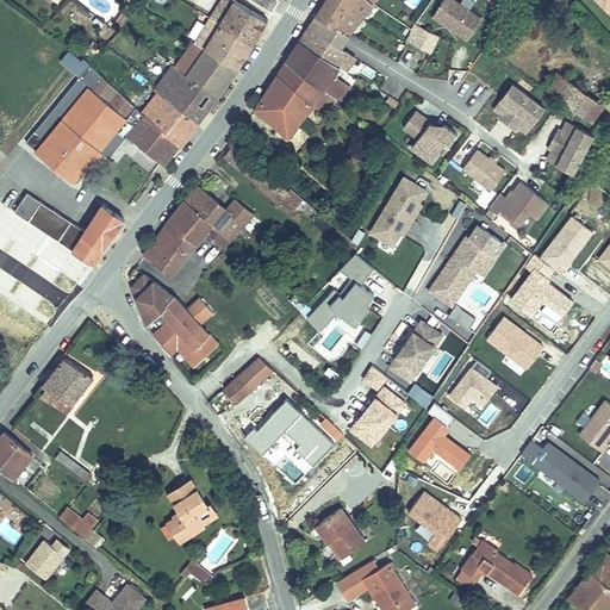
[(35,0),(51,11),(58,0),(35,0)]
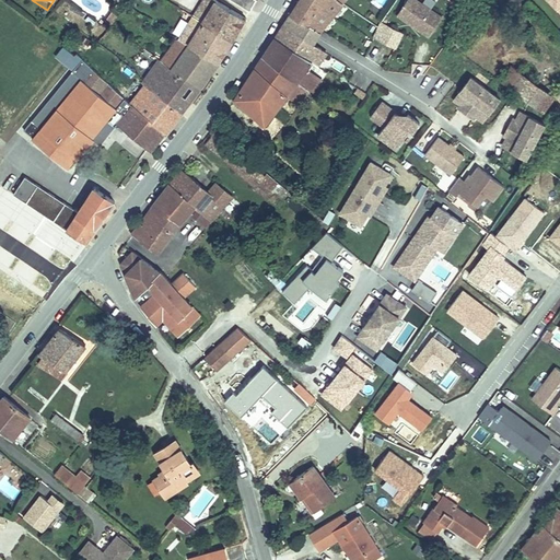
[(183,22),(222,47),(238,21),(203,0),(196,0),(185,18),(183,22)]
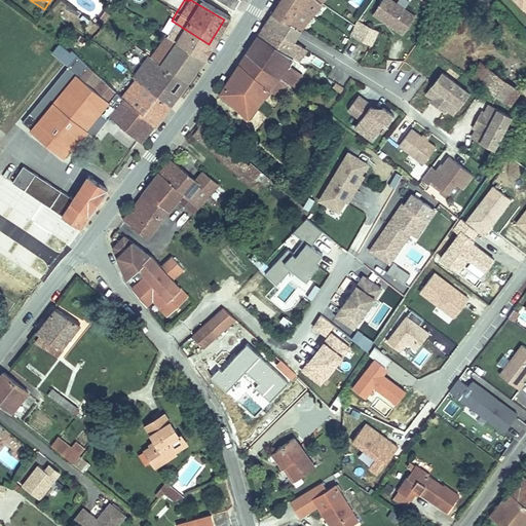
[(200,0),(227,15),(233,3),(227,0),(200,0)]
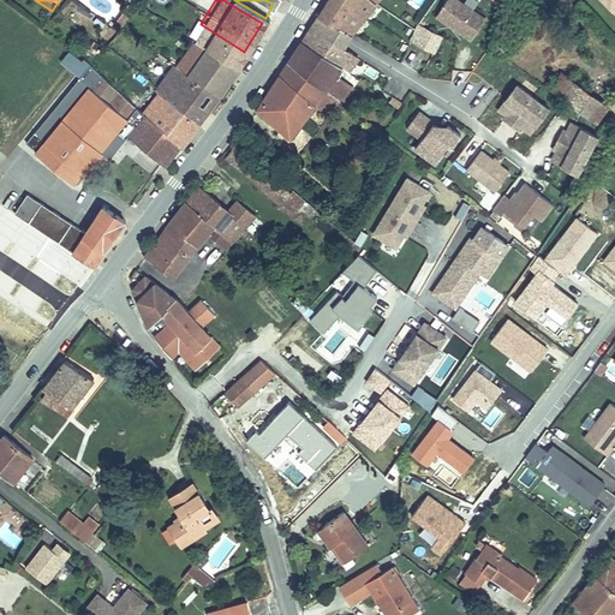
[(372,10),(360,0),(326,0),(322,5),(298,42),(341,73),(353,60),(339,51),(350,35),(372,10)]
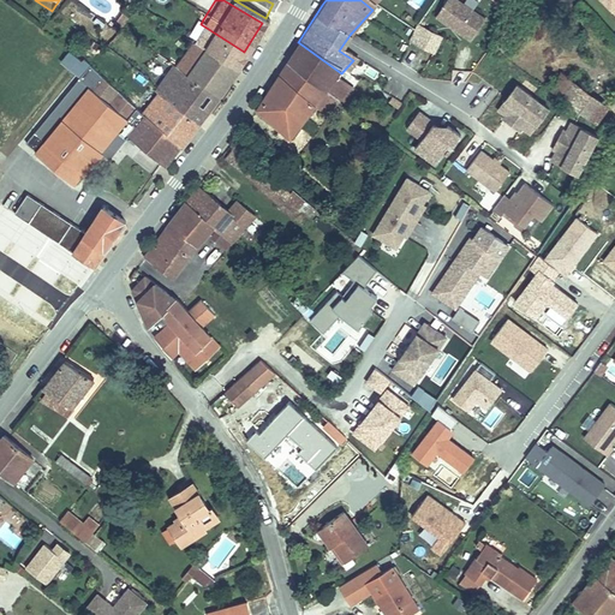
[(360,0),(372,10),(381,0),(360,0)]
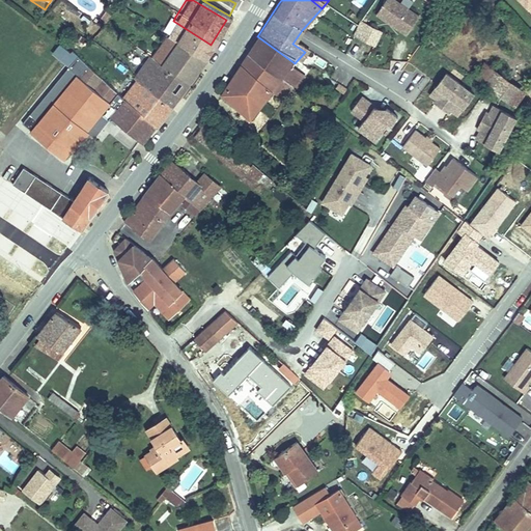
[(421,14),(400,0),(385,0),(375,15),(408,35),(421,14)]
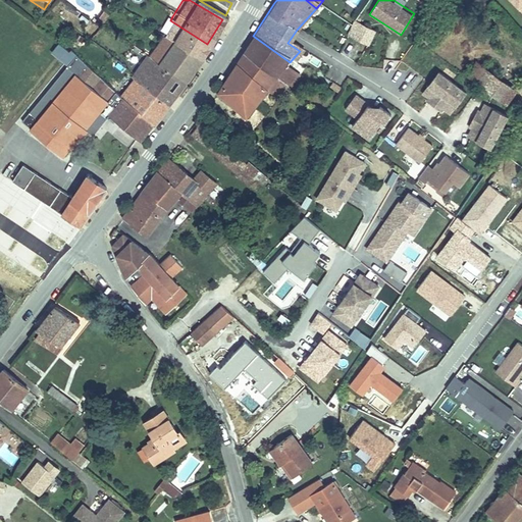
[(348,34),(367,47),(376,33),(356,19),(351,29),(348,34)]
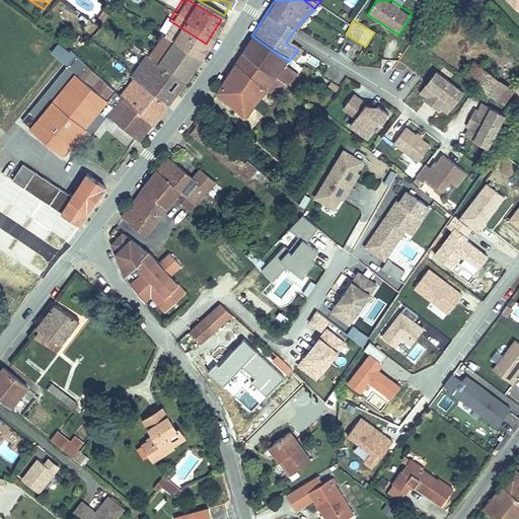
[(206,44),(169,20),(156,42),(192,64),(206,44)]
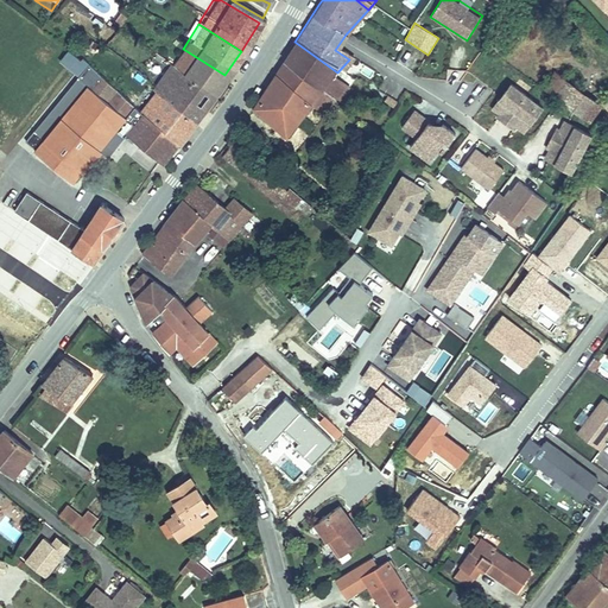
[(292,45),(278,67),(315,93),(330,69),(292,45)]
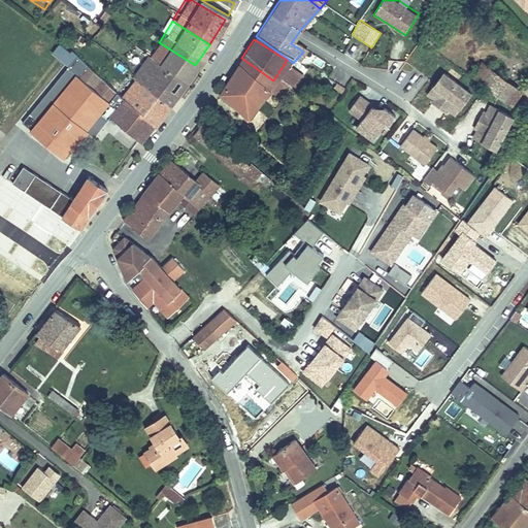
[(156,40),(142,60),(156,71),(153,75),(176,92),(195,65),(159,42),(156,40)]
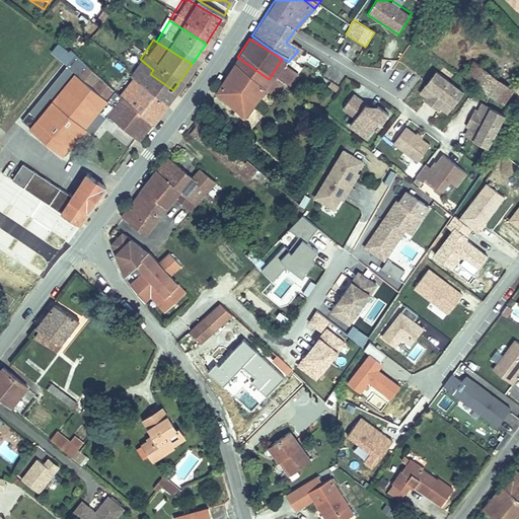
[(140,59),(138,58),(123,78),(128,85),(158,110),(173,90),(150,74),(153,70),(140,59)]
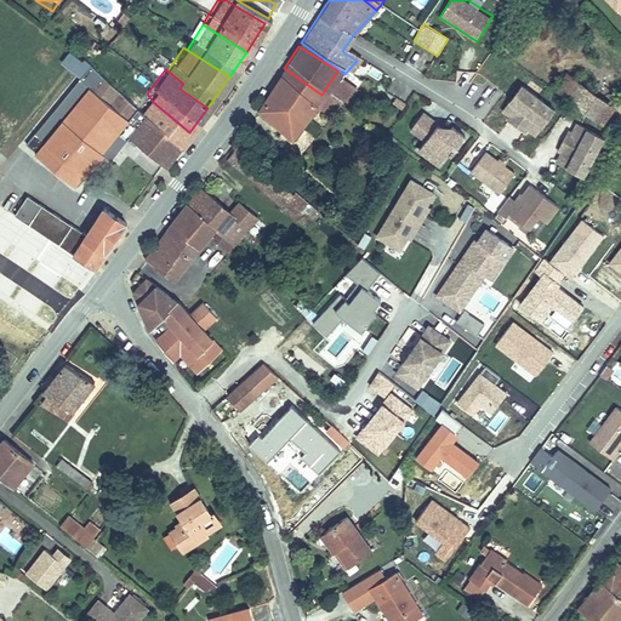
[(317,100),(280,74),(254,114),(289,140),(317,100)]
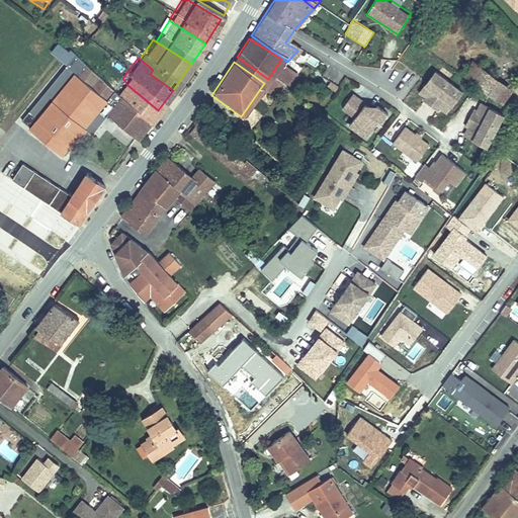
[(78,66),(24,131),(57,158),(64,149),(66,150),(81,132),(80,131),(87,122),(93,127),(100,119),(101,120),(103,117),(104,118),(135,144),(148,125),(111,96),(110,94),(93,79),(78,66)]
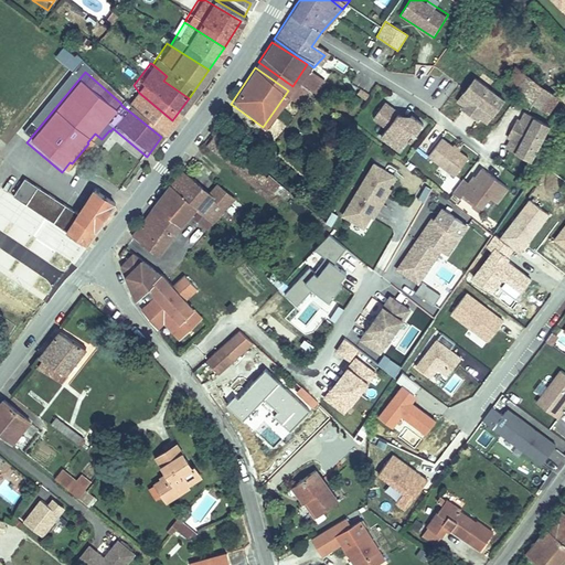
[(510,89),(540,108),(547,93),(518,73),(510,89)]
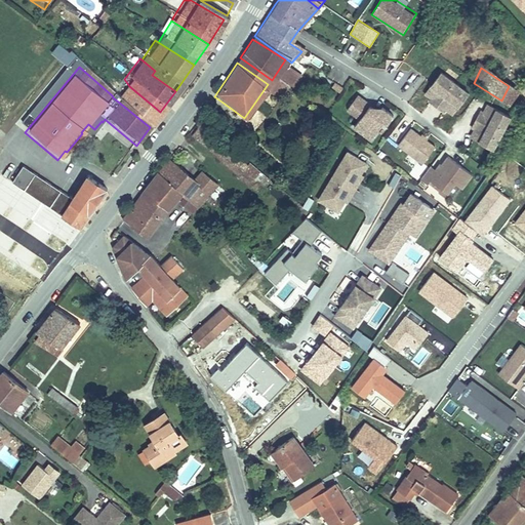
[(471,90),(442,69),(423,94),(430,98),(429,101),(444,113),(445,111),(449,112),(453,115),(471,90)]
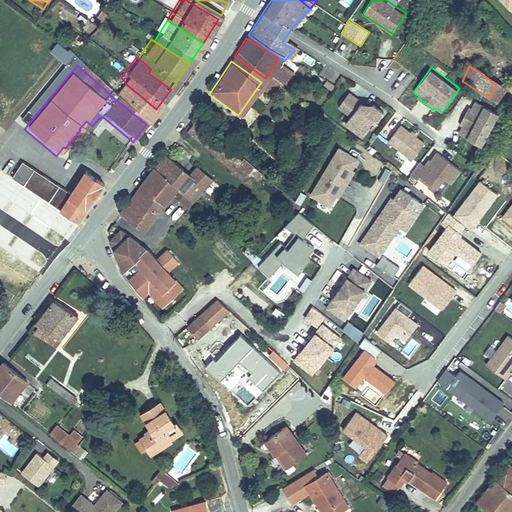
[(126,84),(121,77),(109,93),(110,95),(146,124),(156,109),(126,84)]
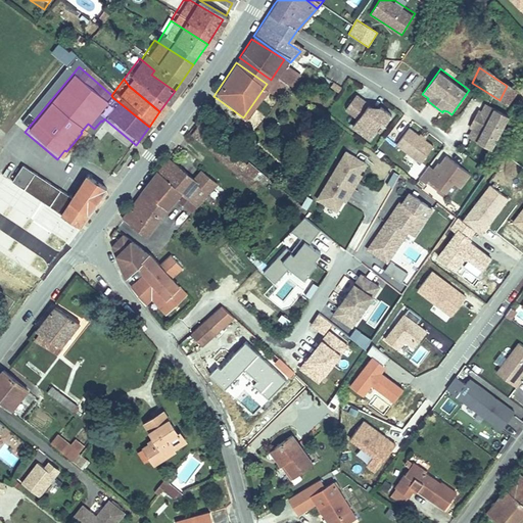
[(338,96),(341,86),(333,83),(329,93),(338,96)]
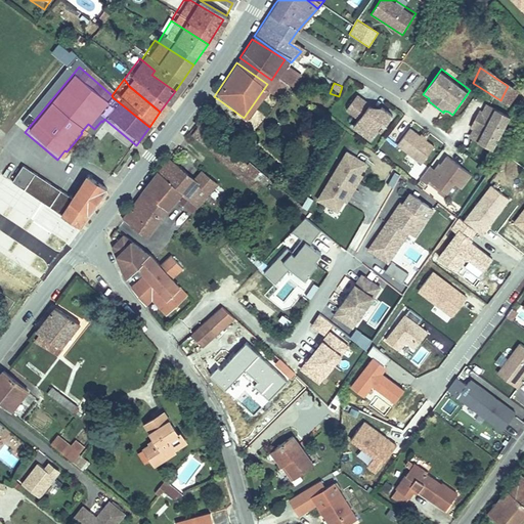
[(372,103),(356,94),(347,107),(347,112),(357,119),(352,126),(369,139),(384,120),(387,122),(394,112),(381,102),(372,103)]
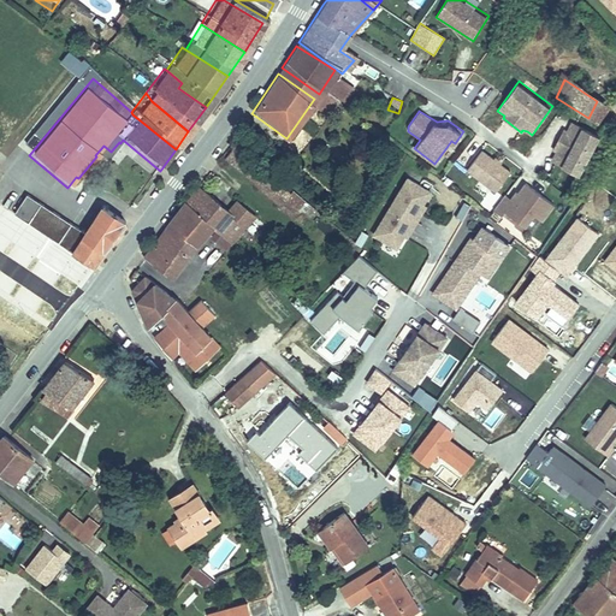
[(600,135),(572,120),(567,129),(563,128),(551,150),(555,152),(550,161),(581,176),(600,135)]
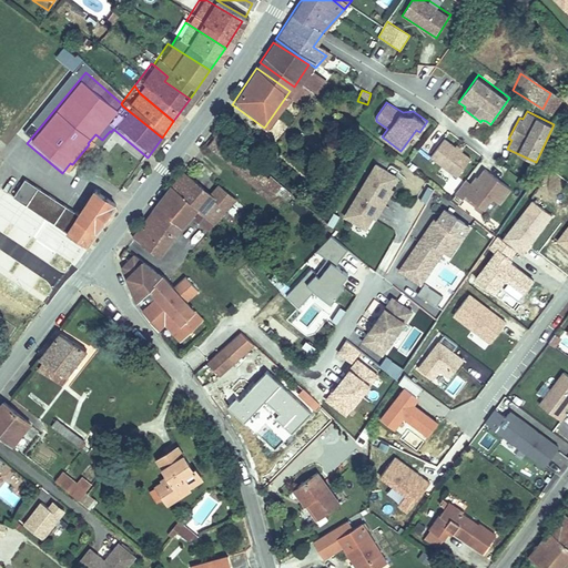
[(104,142),(114,130),(113,129),(111,132),(110,131),(102,140),(104,142)]
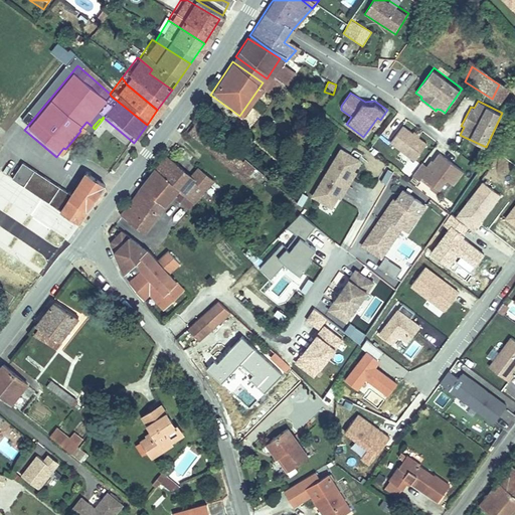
[(427,143),(403,125),(390,143),(414,161),(427,143)]
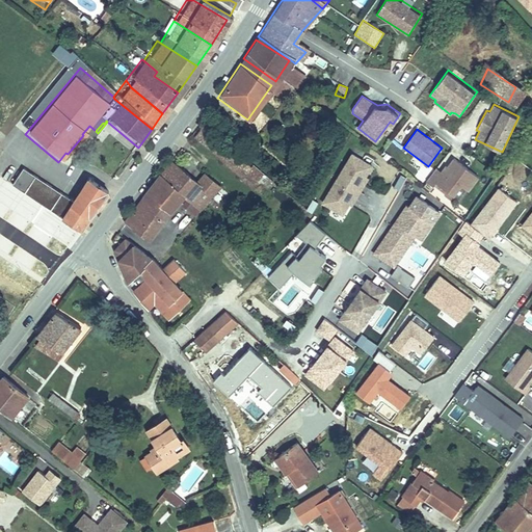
[(235,183),(245,191),(247,189),(253,193),(259,186),(198,133),(189,143),(193,148),(194,147),(220,169),(224,164),(239,178),(235,183)]
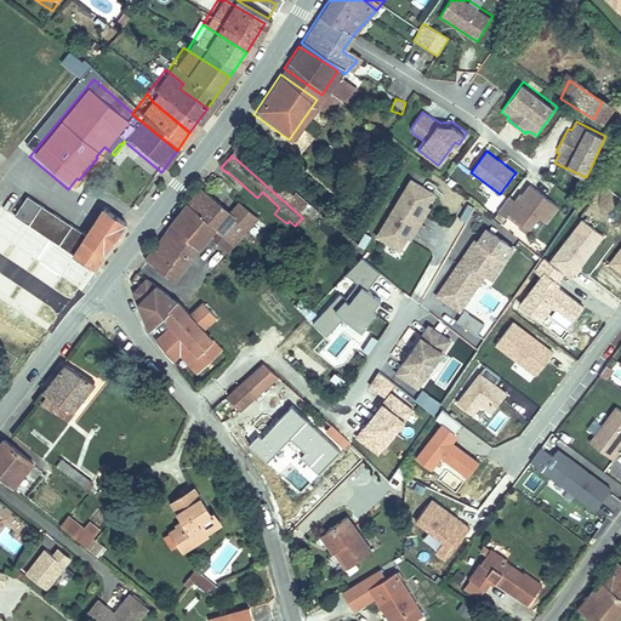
[(437,191),(411,176),(392,208),(422,224),(432,208),(428,205),(437,191)]
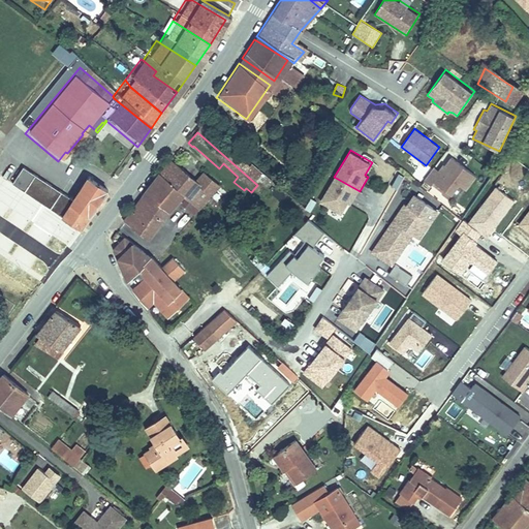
[(434,166),(423,181),(430,186),(433,183),(450,195),(459,185),(465,190),(477,175),(450,157),(446,164),(442,161),(438,169),(434,166)]
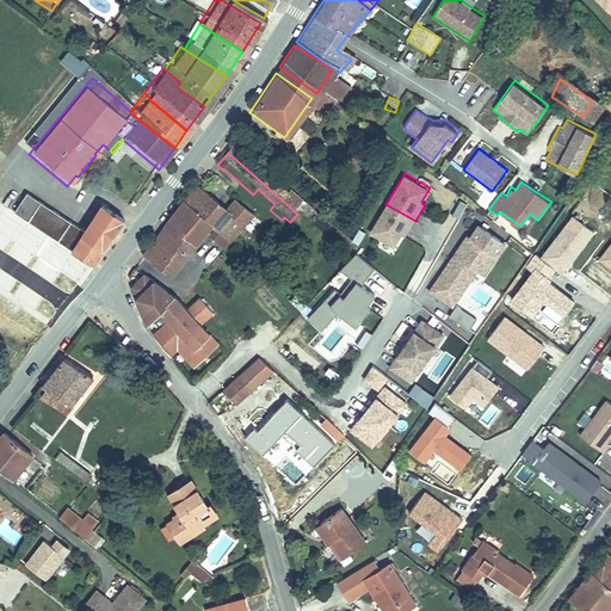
[(258,189),(253,195),(270,210),(275,204),(258,189)]
